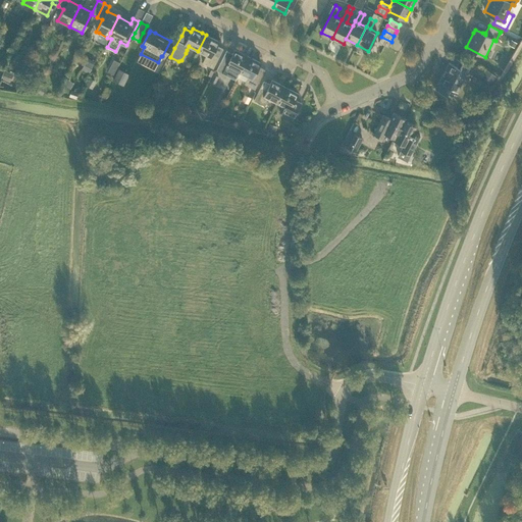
[(213,67),(219,55),(223,48),(217,45),(218,42),(206,35),(198,51),(206,55),(202,62),(213,67)]
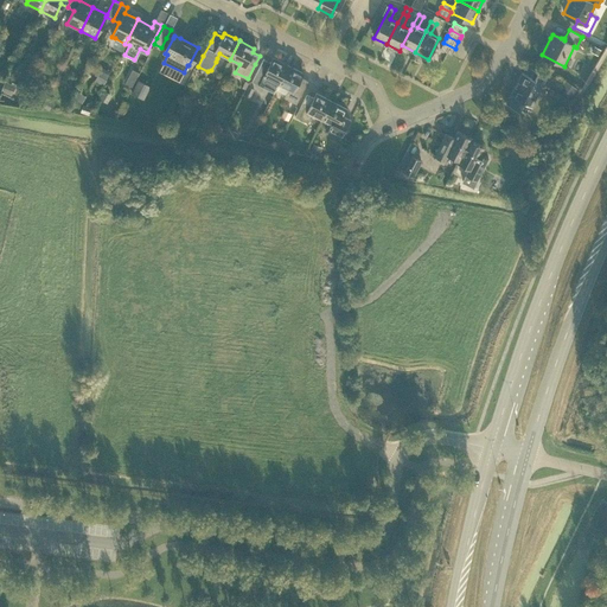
[(455,49),(443,43),(440,49),(452,55),(455,49)]
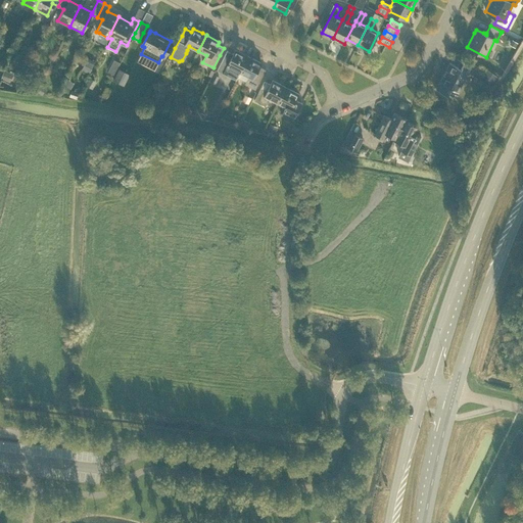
[(235,50),(233,53),(227,50),(223,57),(217,69),(228,76),(231,68),(239,73),(247,56),(235,50)]
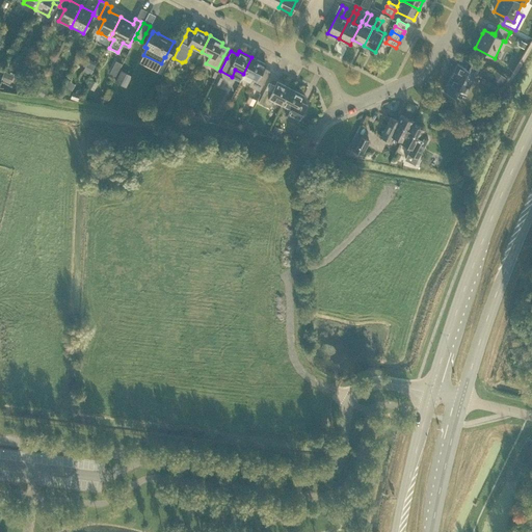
[(265,64),(251,57),(243,74),(253,78),(248,85),(260,90),(266,78),(270,72),(263,68),(265,64)]
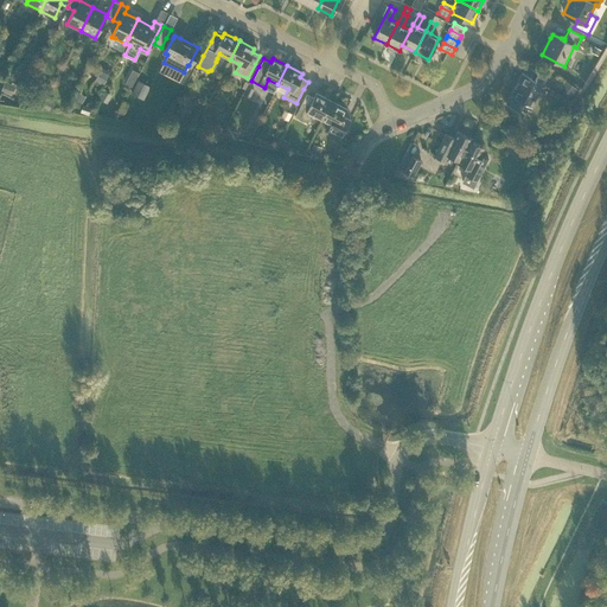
[(518,110),(522,104),(523,103),(531,108),(548,76),(530,66),(526,75),(522,72),(506,104),(518,110)]
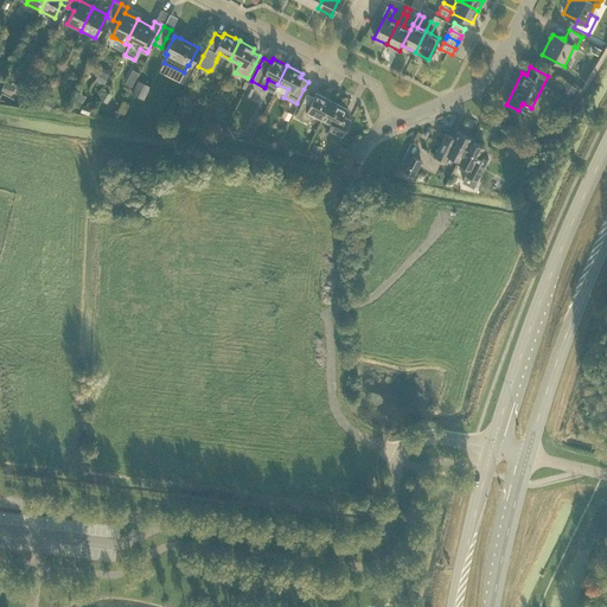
[(94,81),(103,85),(108,74),(100,70),(94,81)]
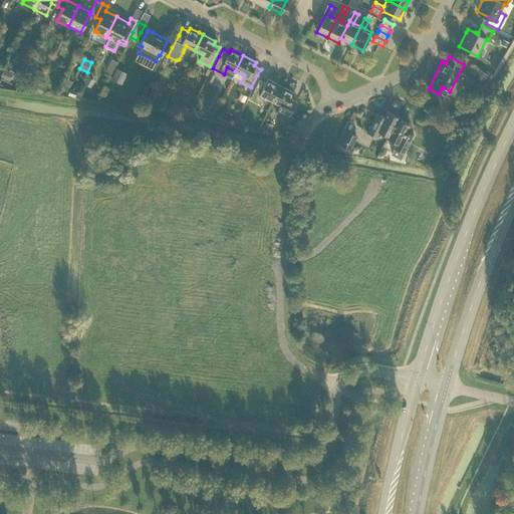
[(126,72),(116,67),(110,79),(121,84),(126,72)]
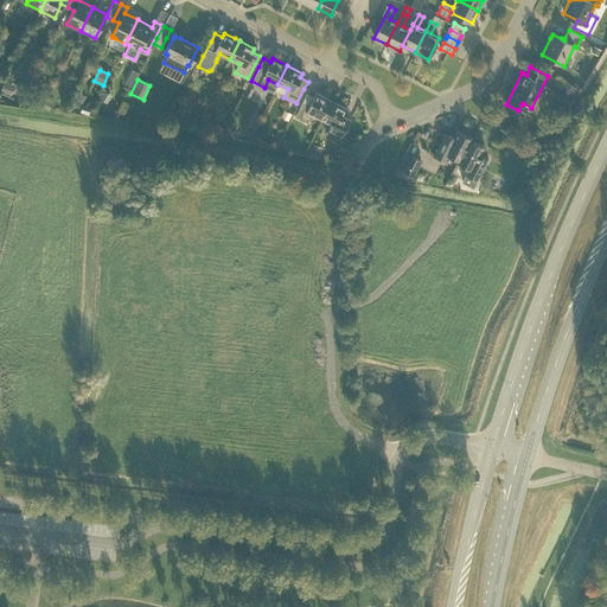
[(566,81),(557,91),(569,100),(577,88),(566,81)]
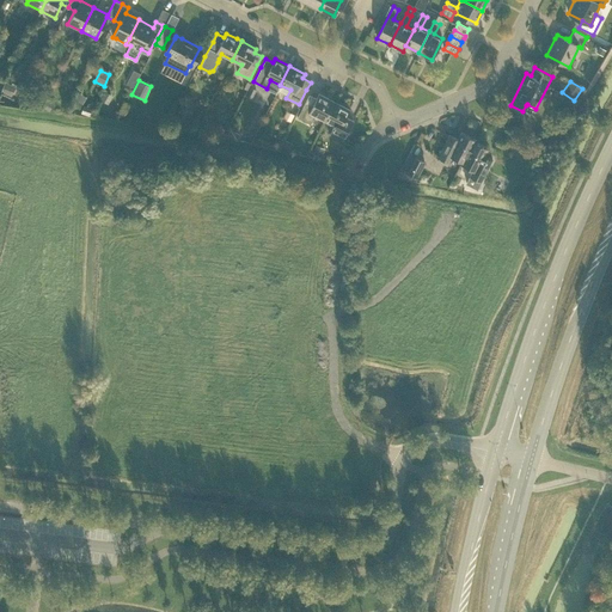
[(7,83),(2,92),(11,96),(16,86),(7,83)]
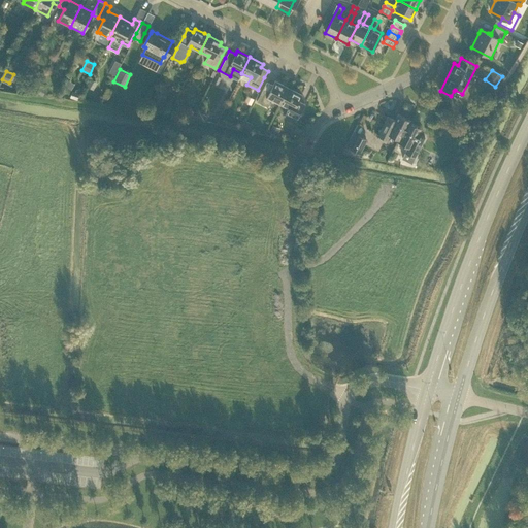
[(45,74),(38,71),(34,79),(40,83),(45,74)]
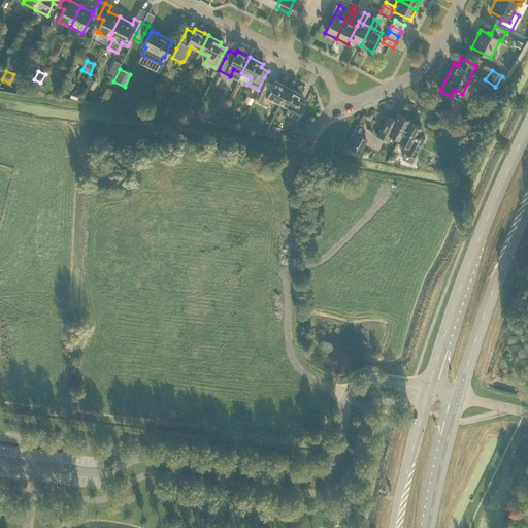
[(218,85),(221,77),(216,75),(212,83),(218,85)]
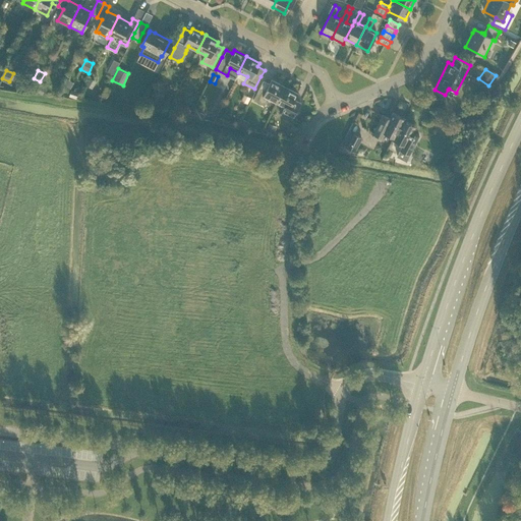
[(92,89),(96,80),(89,77),(84,84),(92,89)]
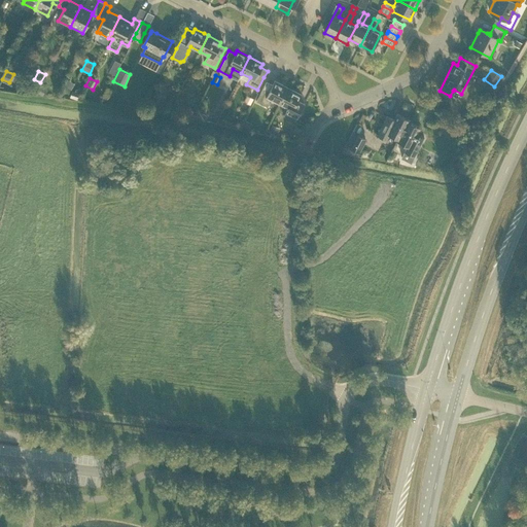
[(275,80),(272,84),(267,81),(256,101),(267,106),(270,99),(279,103),(287,88),(275,80)]
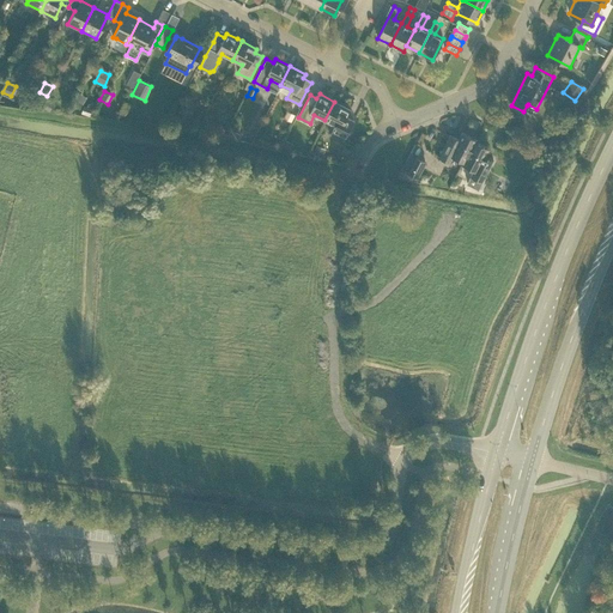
[(43,108),(49,111),(54,104),(48,101),(43,108)]
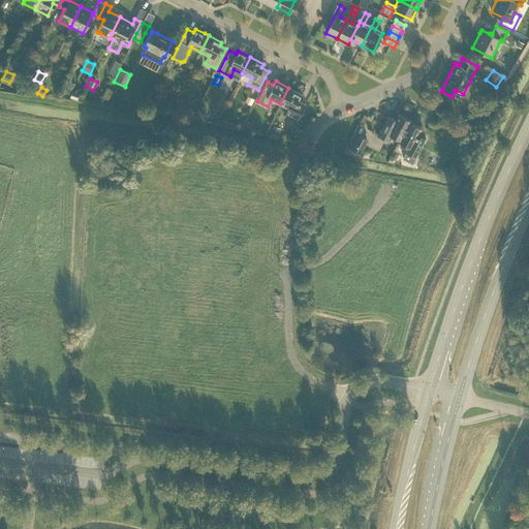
[(302,95),(288,88),(280,103),(288,109),(284,116),(296,121),(304,103),(299,100),(302,95)]
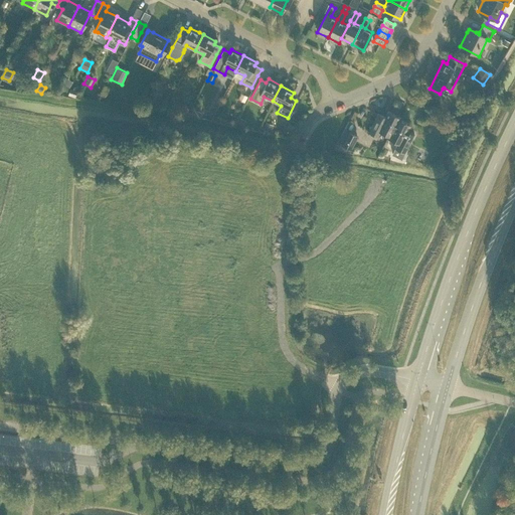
[(70,89),(67,95),(75,98),(77,91),(70,89)]
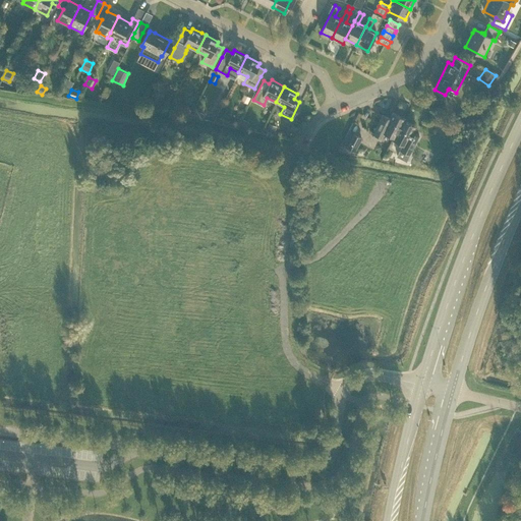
[(247,103),(250,97),(244,94),(241,100),(247,103)]
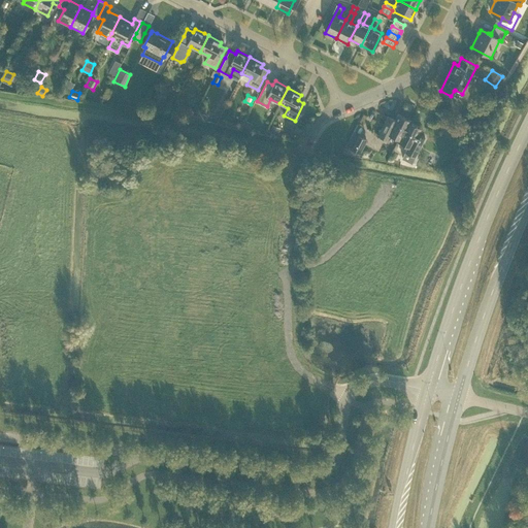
[(186,114),(194,112),(192,106),(184,109),(186,114)]
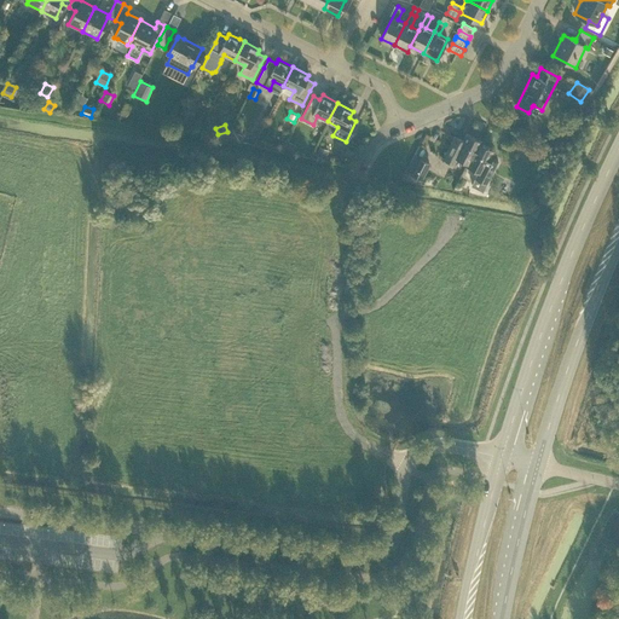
[(455,137),(443,158),(453,165),(457,158),(467,165),(467,163),(468,165),(479,144),(480,144),(481,142),(466,133),(463,140),(455,137)]
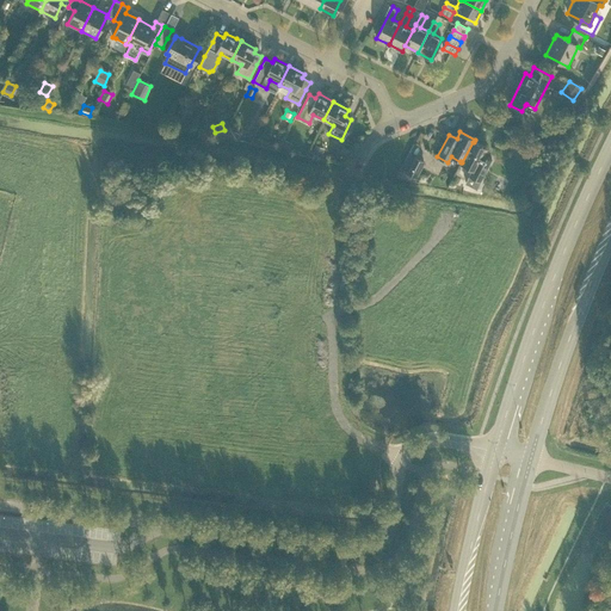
[(471,170),(464,183),(476,189),(491,160),(482,155),(486,148),(474,142),(473,142),(462,162),(461,161),(461,162),(460,164),(471,170)]
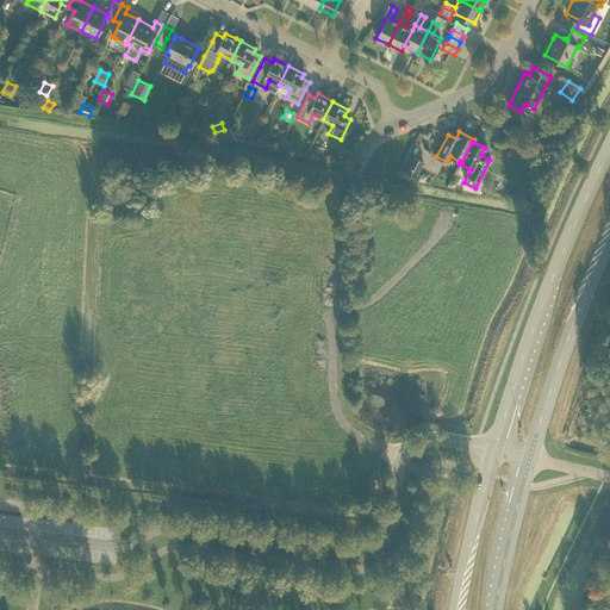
[(321,156),(324,148),(315,144),(311,153),(321,156)]
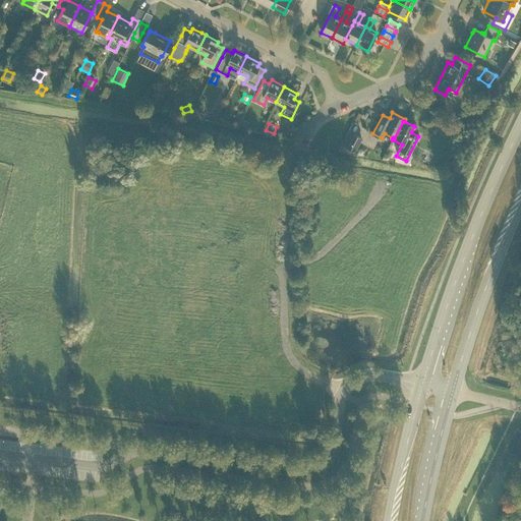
[(351,133),(345,146),(354,151),(361,137),(351,133)]
